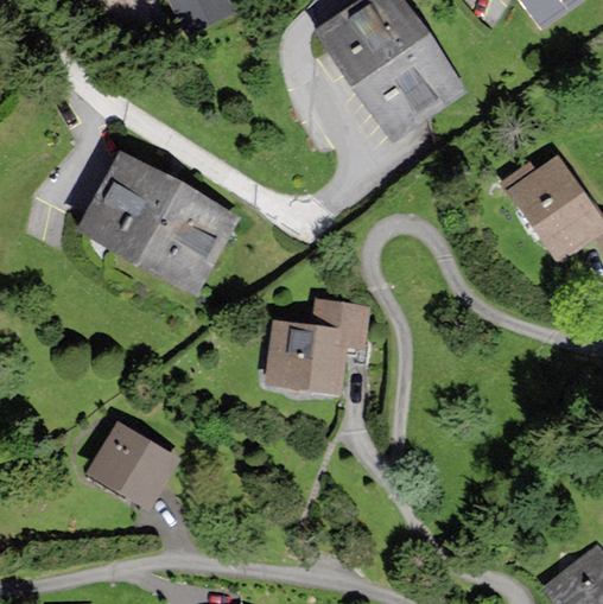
[(166,0),(182,26),(228,0),(166,0)]
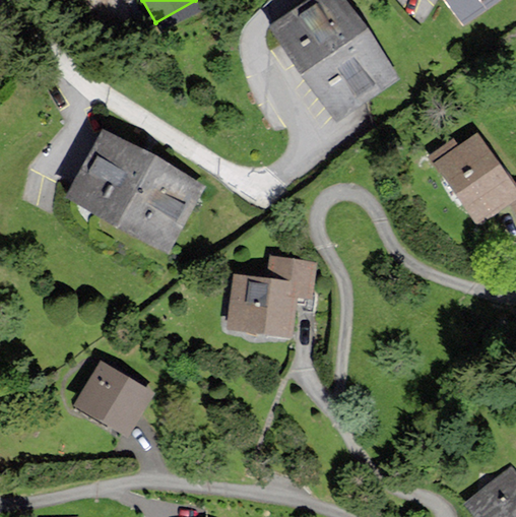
[(304,0),(273,22),(342,117),(399,74),(343,0),(304,0)]
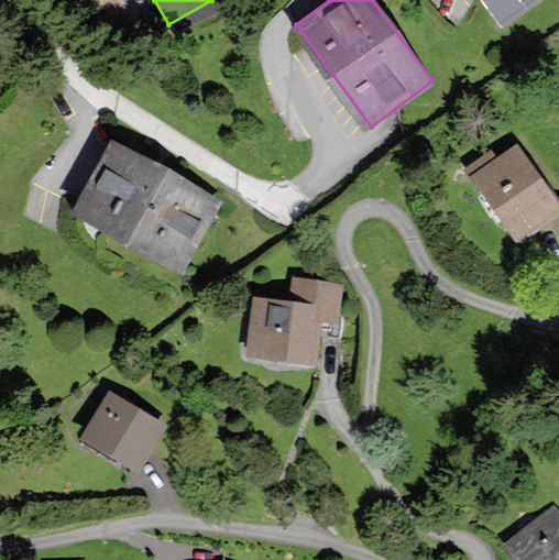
[(484,0),(497,19),(526,0),(484,0)]
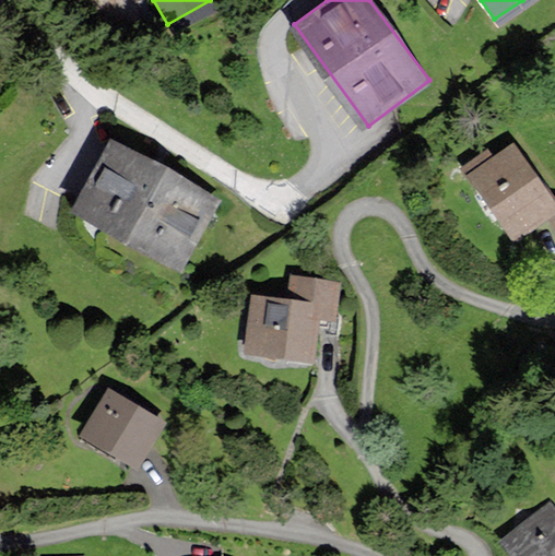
[(111,138),(74,209),(185,267),(223,196),(111,138)]
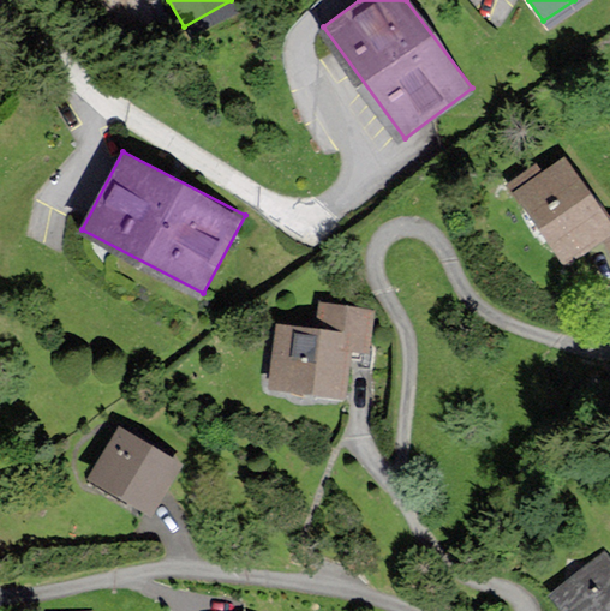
[(558,259),(596,235),(609,258),(609,213),(600,219),(562,156),(513,187),(558,259)]
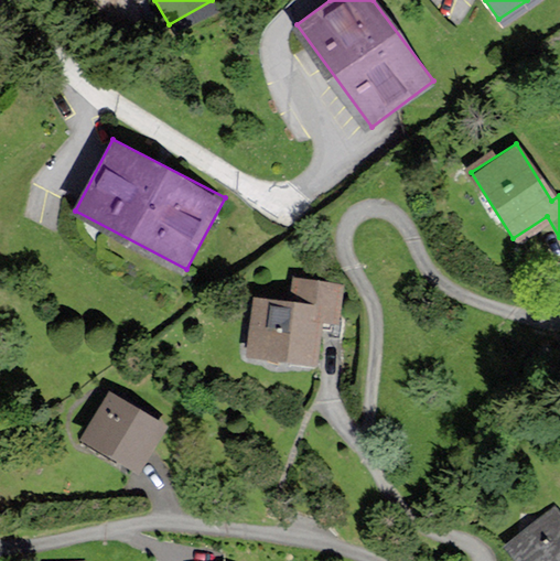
[(309,366),(315,324),(332,326),(337,284),(292,278),(289,301),(248,295),(239,356),(309,366)]
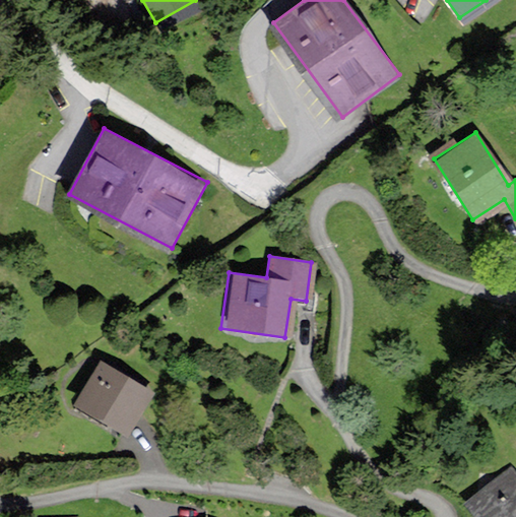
[(98,363),(75,402),(123,429),(145,390),(98,363)]
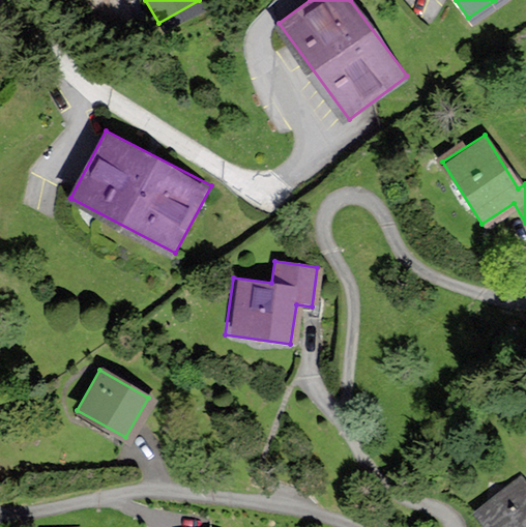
[(525,526),(525,479),(520,472),(471,511),(484,526),(525,526)]
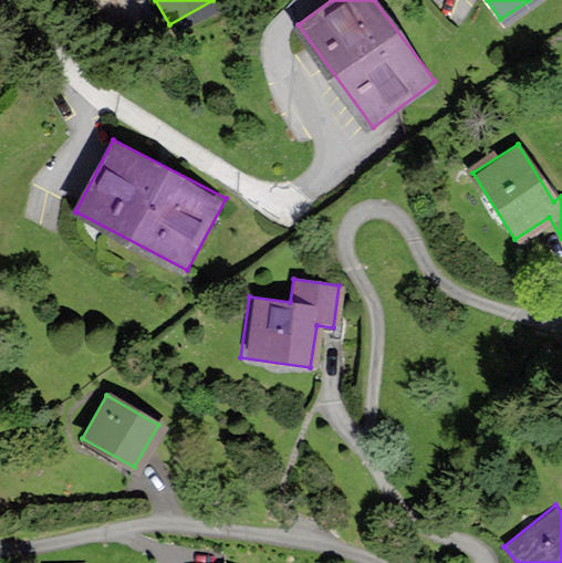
All buildings are outlined.
